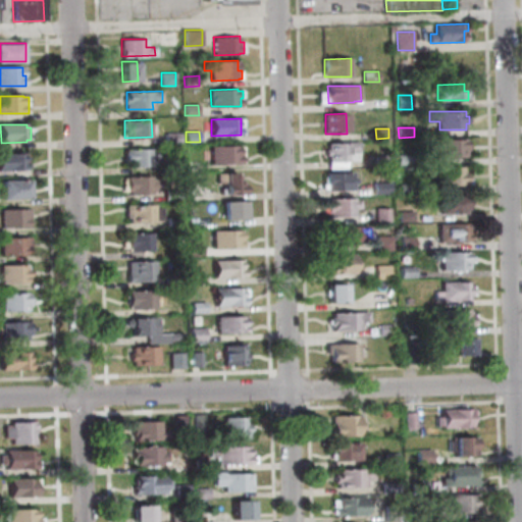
[(166,144),(166,134),(180,133),(180,144),(166,144)]
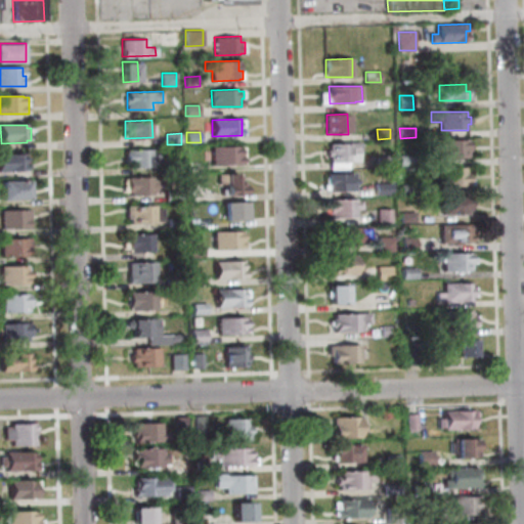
[(442,159),(442,150),(434,150),(434,143),(441,143),(441,141),(468,140),(468,158),(442,159)]
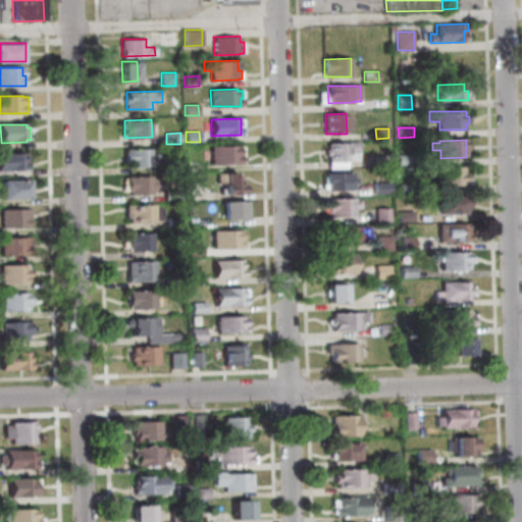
[(359,160),(348,160),(329,161),(329,143),(359,142),(359,160)]
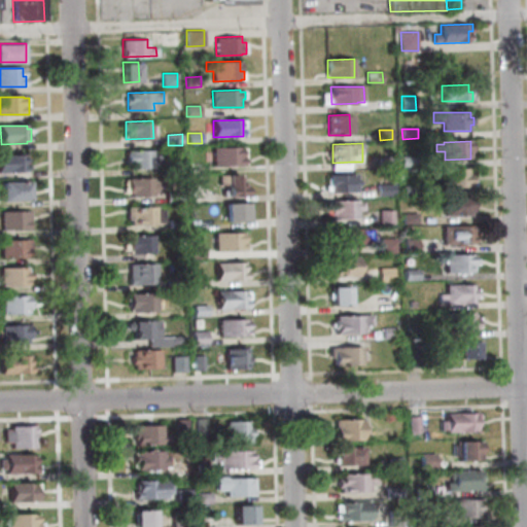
[(247,166),(214,166),(213,147),(247,147),(247,166)]
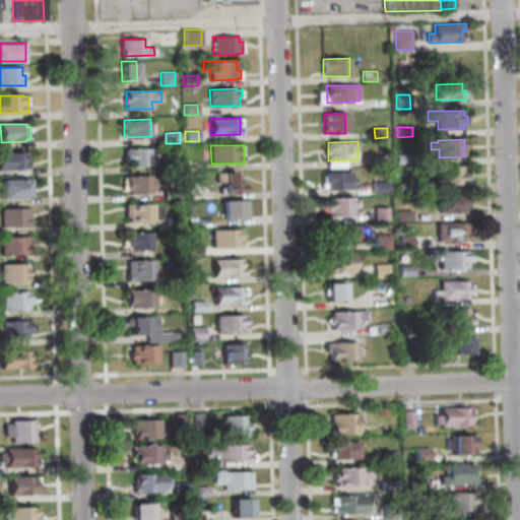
[(157,157),(151,157),(151,166),(128,166),(128,161),(125,163),(125,149),(157,148),(157,157)]
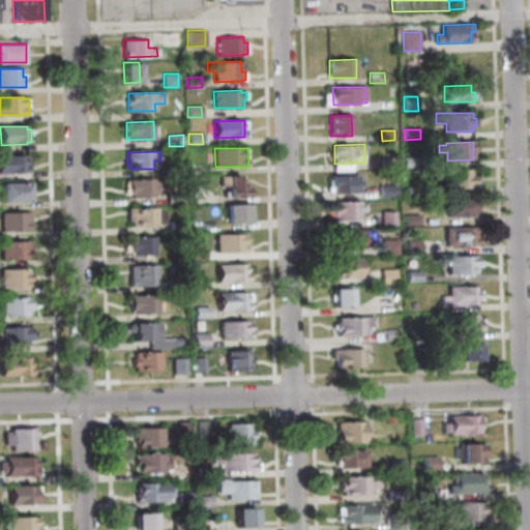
[(0,174),(0,155),(25,155),(25,165),(28,165),(28,174),(0,174)]
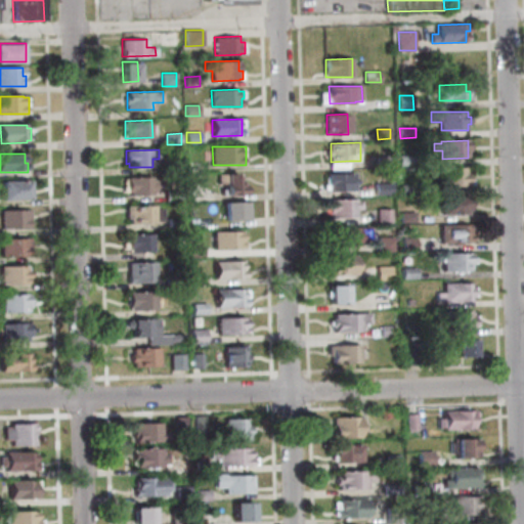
[(416,166),(401,166),(400,156),(416,156),(416,166)]
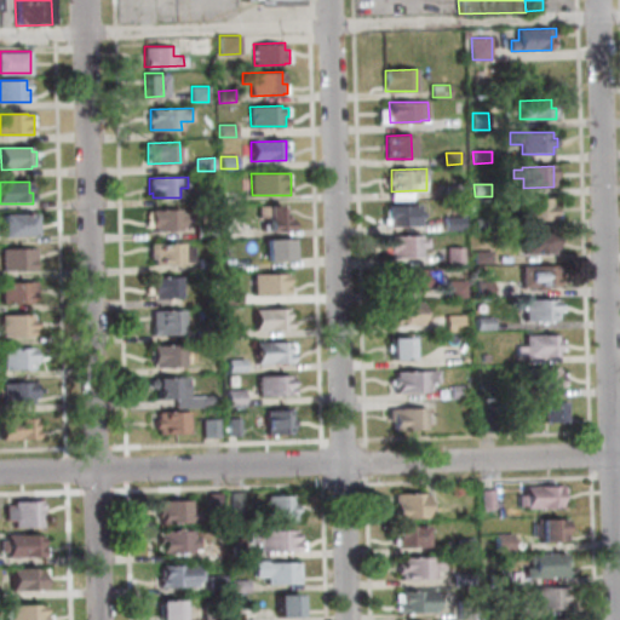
[(461,185),(463,195),(446,195),(446,185),(461,185)]
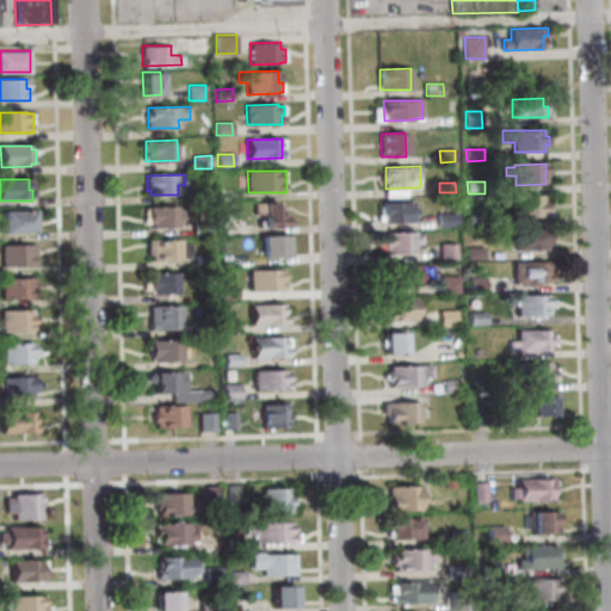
[(407,187),(407,197),(386,197),(386,189),(407,187)]
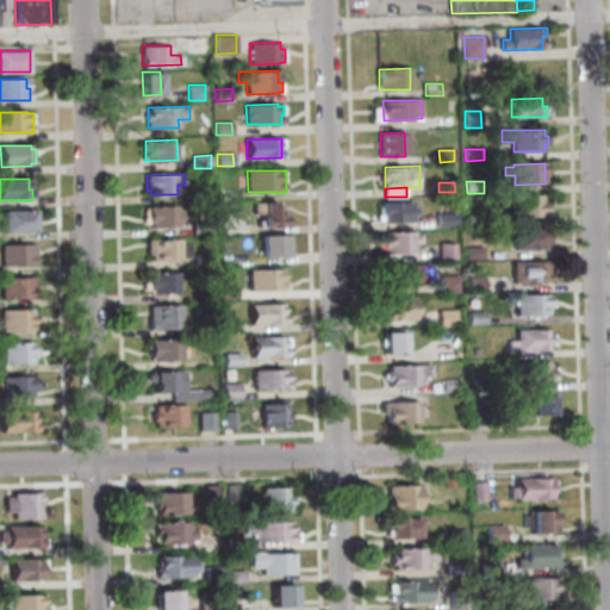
[(515,217),(515,197),(546,195),(546,216),(515,217)]
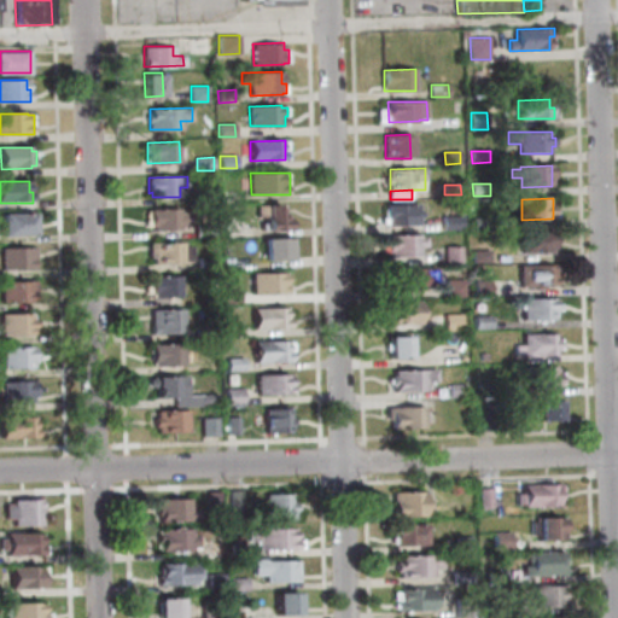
[(263,229),(262,216),(258,216),(258,207),(281,205),(281,211),(285,215),(285,217),(287,217),(287,228),(263,229)]
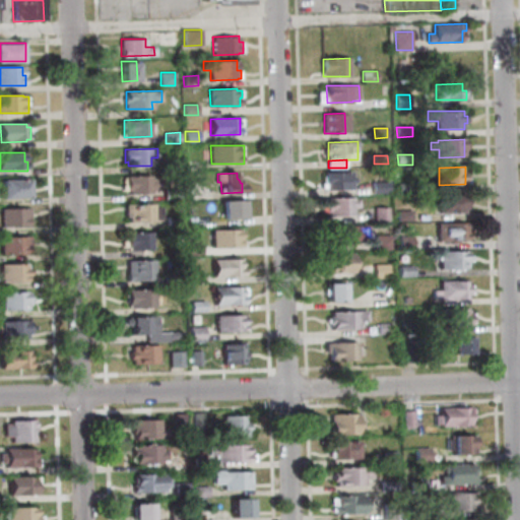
[(326,173),(352,173),(353,189),(326,190),(326,173)]
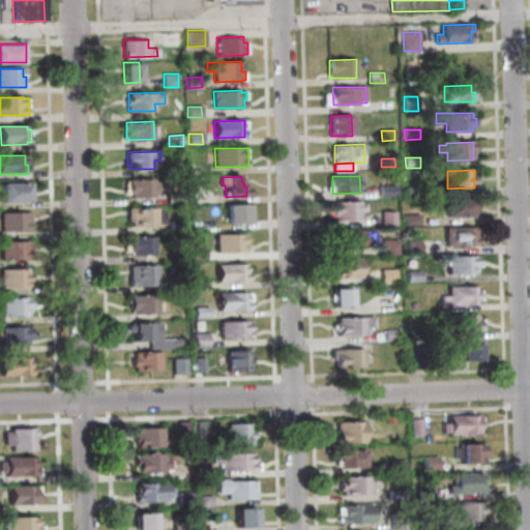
[(130,194),(129,179),(155,179),(155,181),(164,181),(164,194),(155,194),(155,197),(133,198),(133,194),(130,194)]
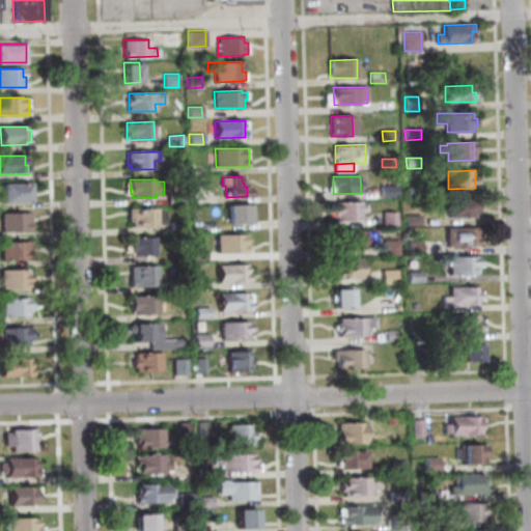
[(30,182),(30,201),(3,202),(2,182),(30,182)]
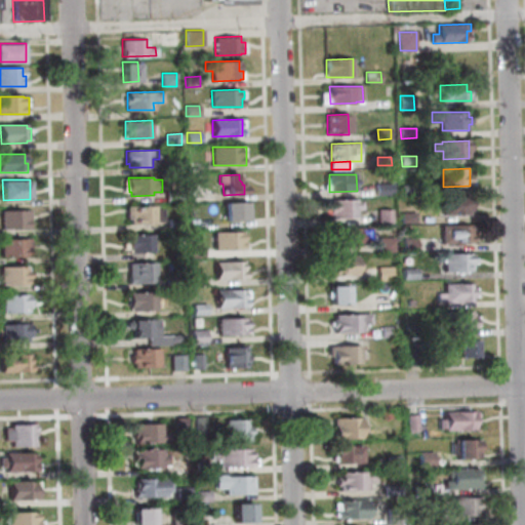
[(378,196),(378,185),(393,185),(393,196),(378,196)]
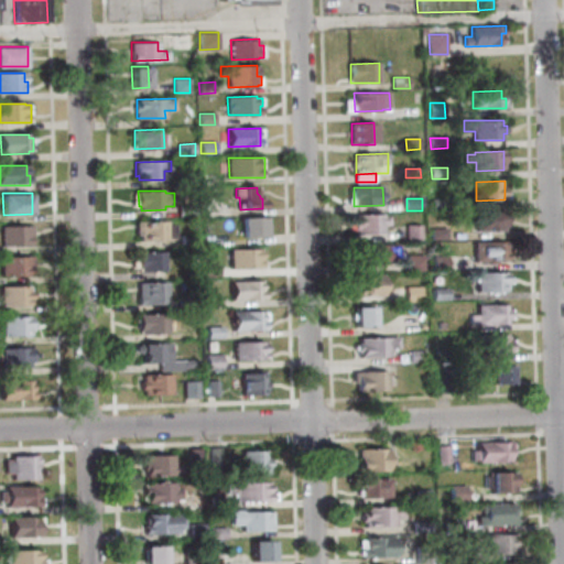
[(433,210),(433,201),(446,201),(446,209),(433,210)]
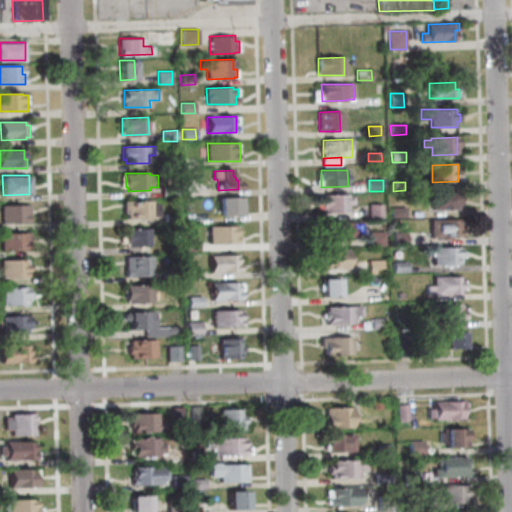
[(163,186),(178,186),(178,196),(163,196),(163,186)]
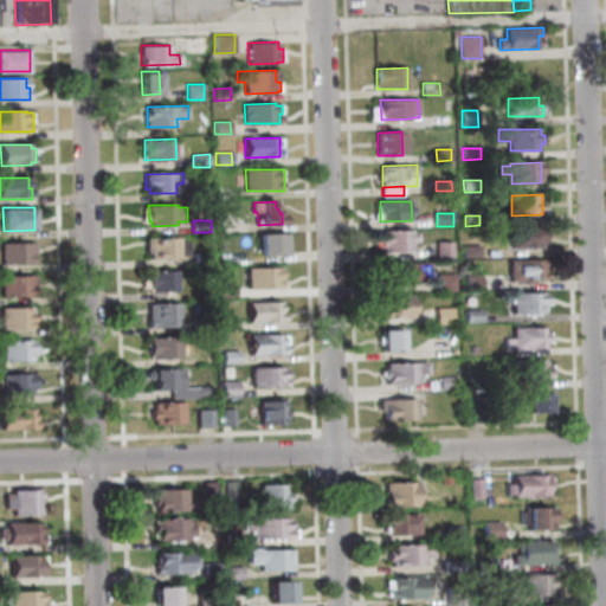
[(547,243),(543,243),(543,247),(515,247),(515,229),(546,227),(547,243)]
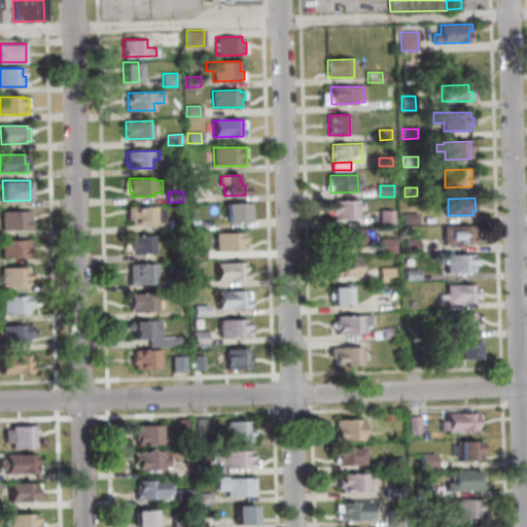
[(359,218),(336,219),(335,214),(331,214),(331,201),(359,201),(359,202),(364,202),(364,210),(359,210),(359,218)]
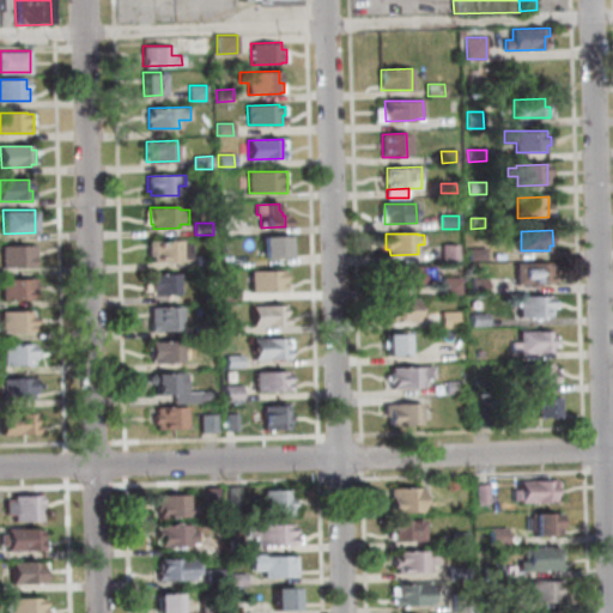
[(265,258),(265,237),(289,236),(290,258),(265,258)]
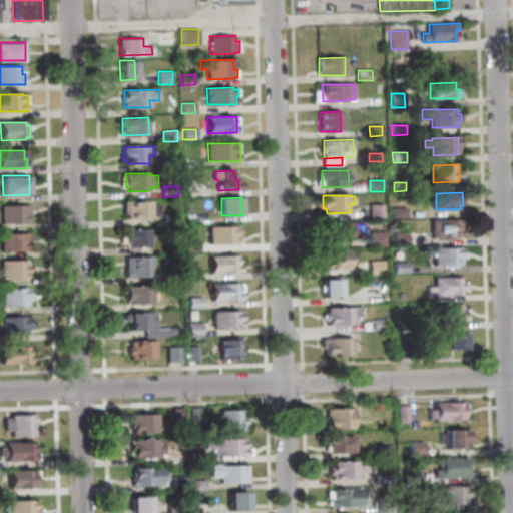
[(125,213),(124,201),(153,201),(153,204),(160,203),(160,216),(153,216),(153,217),(128,218),(128,212),(125,213)]
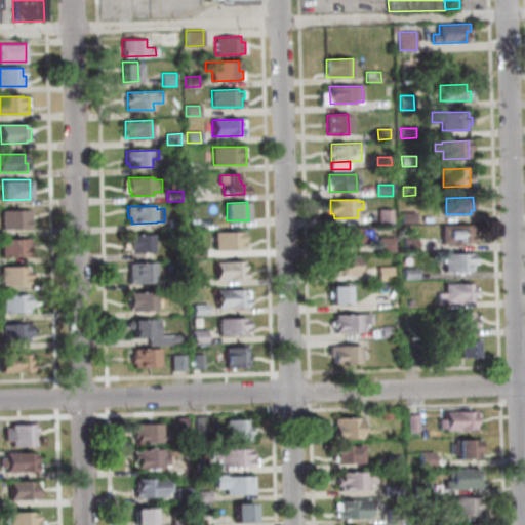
[(2,210),(32,209),(32,221),(30,221),(30,228),(3,229),(2,210)]
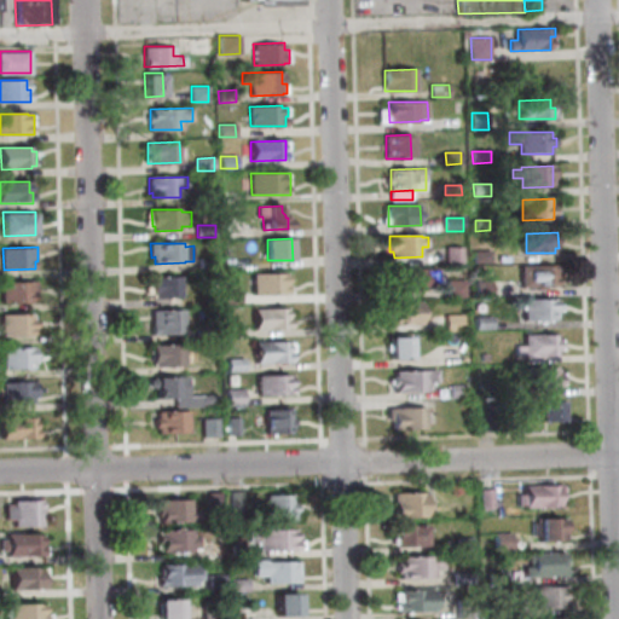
[(464,262),(449,264),(447,248),(464,248),(464,262)]
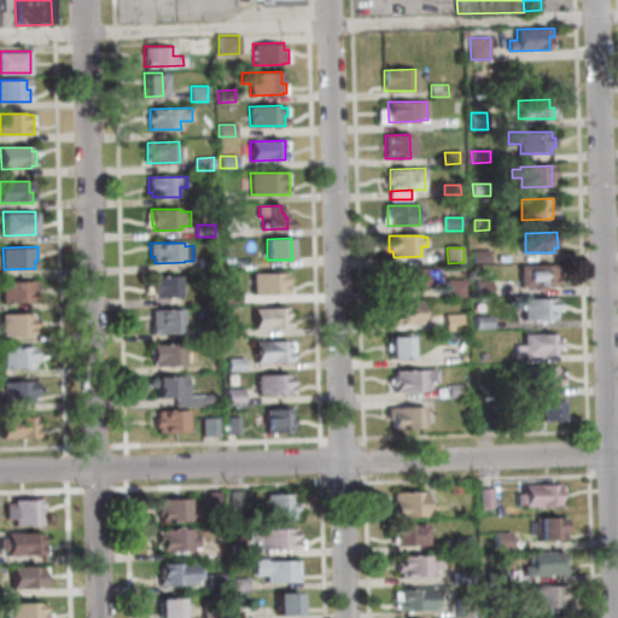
[(491,263),(474,263),(474,251),(491,250),(491,263)]
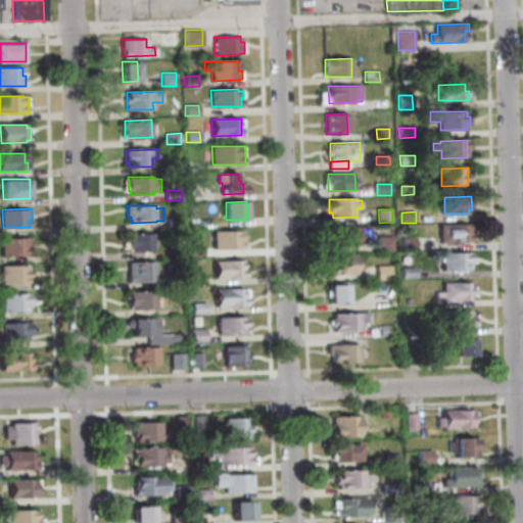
[(171,229),(171,218),(184,218),(184,228),(171,229)]
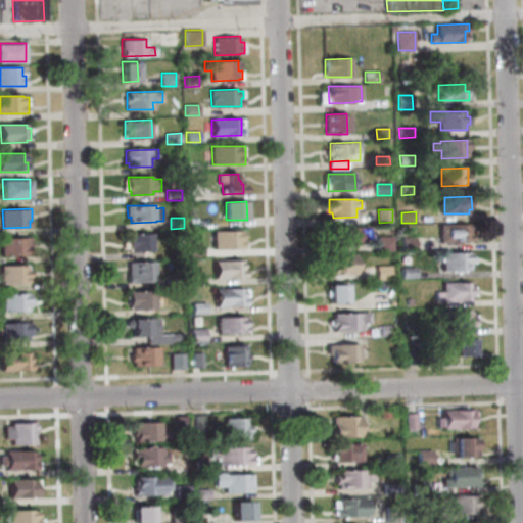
[(468,224),(468,235),(472,235),(472,241),(442,241),(441,224),(468,224)]
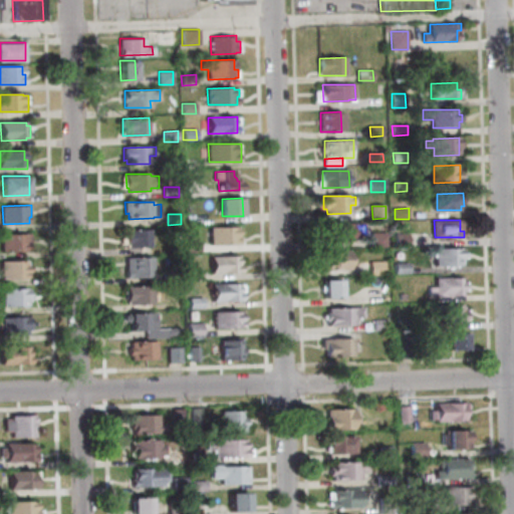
[(326,241),(326,224),(364,223),(364,234),(352,235),(353,241),(326,241)]
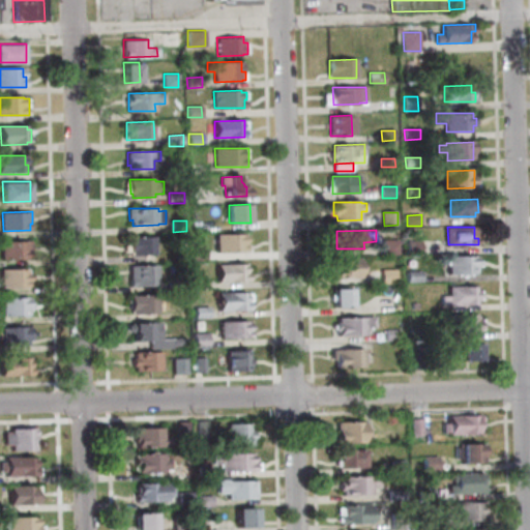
[(248,252),(218,252),(218,234),(245,234),(245,243),(248,243),(248,252)]
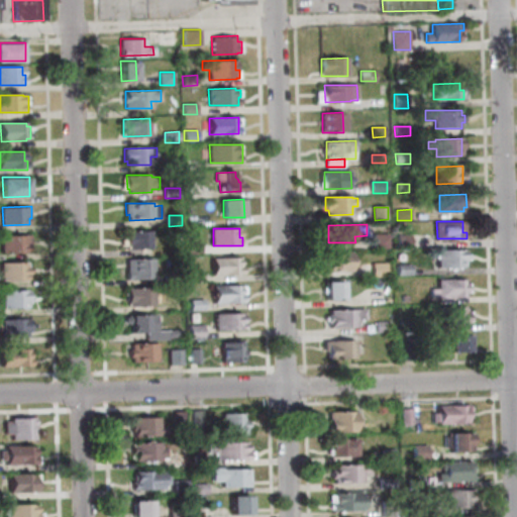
[(152,248),(130,248),(130,244),(127,244),(127,232),(152,231),(152,248)]
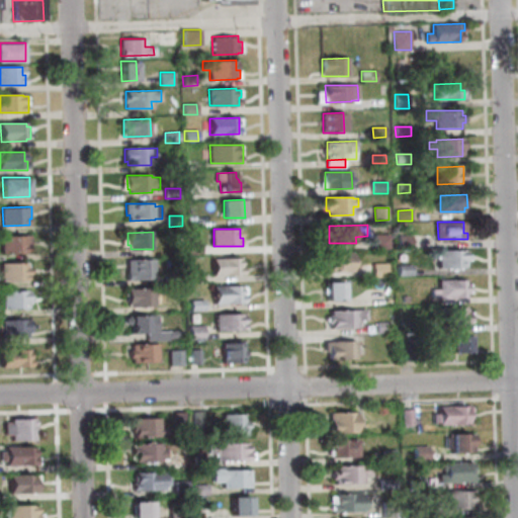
[(391,234),(391,248),(376,249),(376,235),(391,234)]
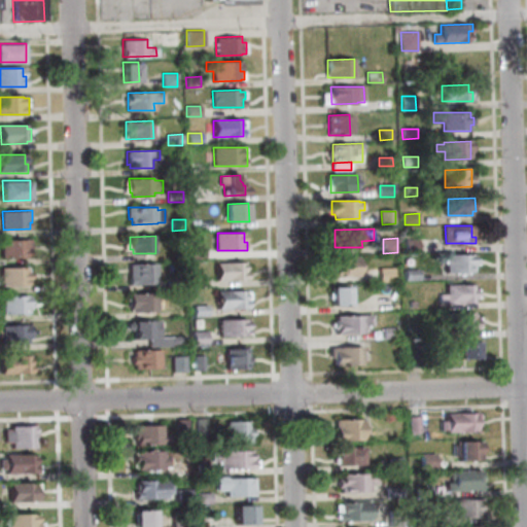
[(32,250),(30,250),(30,256),(27,256),(28,257),(3,258),(3,241),(32,240),(32,250)]
